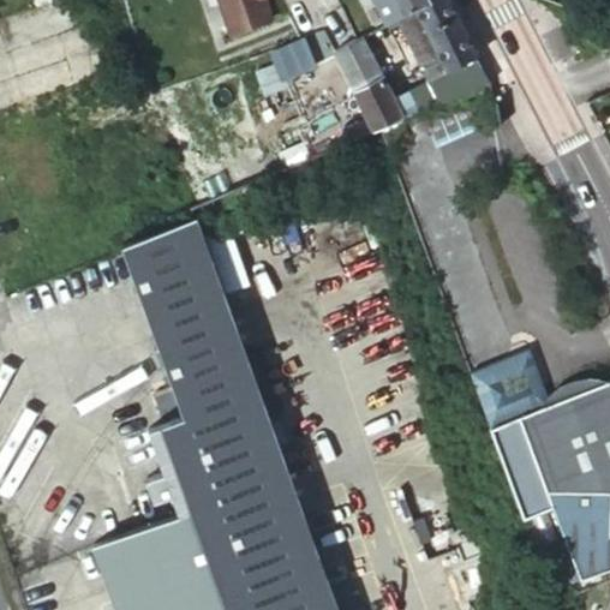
[(220,0),(232,34),(271,21),(264,0),(220,0)]
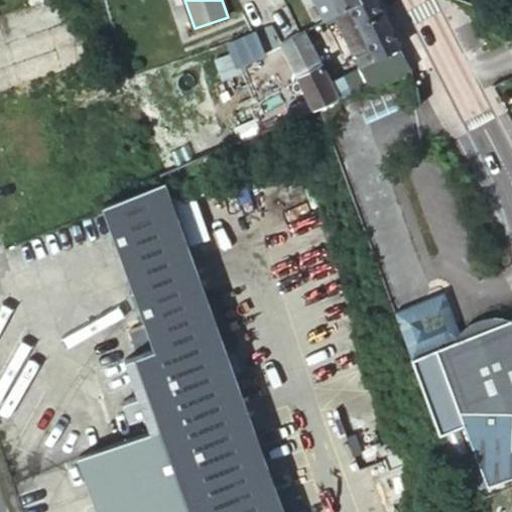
[(312,0),(297,8),(309,33),(334,21),(340,18),(374,0),(312,0)]
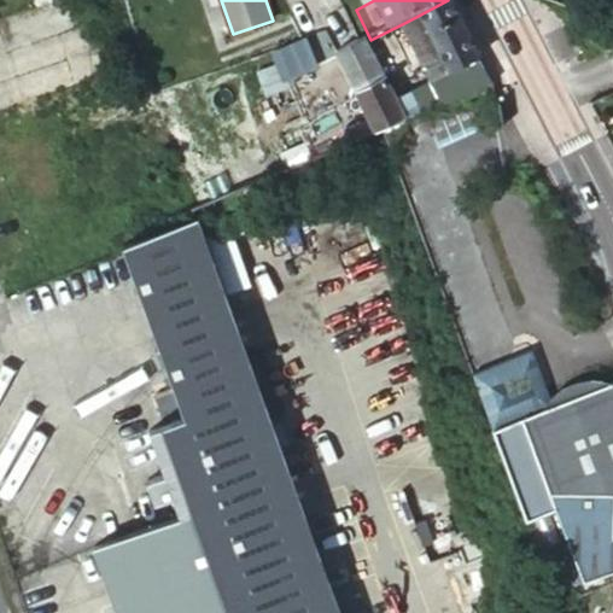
[(450,0),(448,0),(407,22),(426,62),(442,54),(450,73),(479,58),(450,0)]
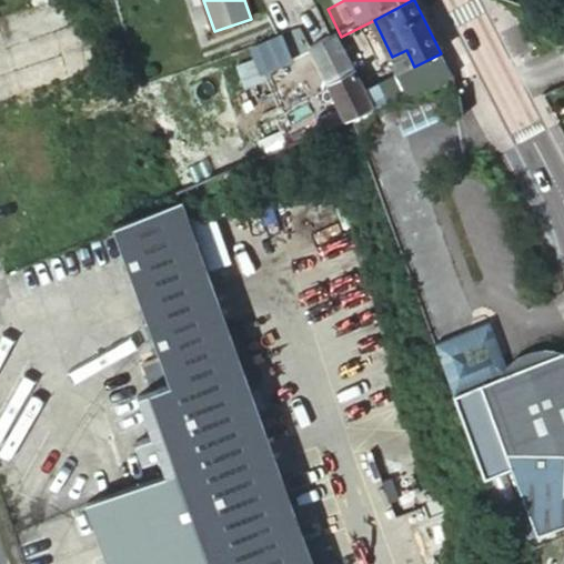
[(341,37),(335,39),(358,83),(390,67),(368,23),(341,37)]
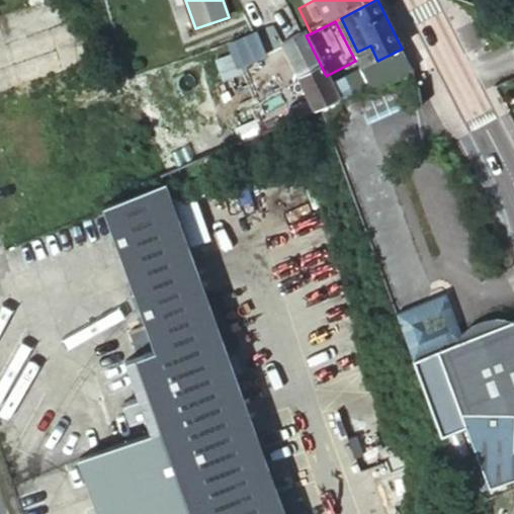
[(316,112),(335,104),(340,102),(331,85),(326,76),(306,35),(283,47),(311,102),(316,112)]
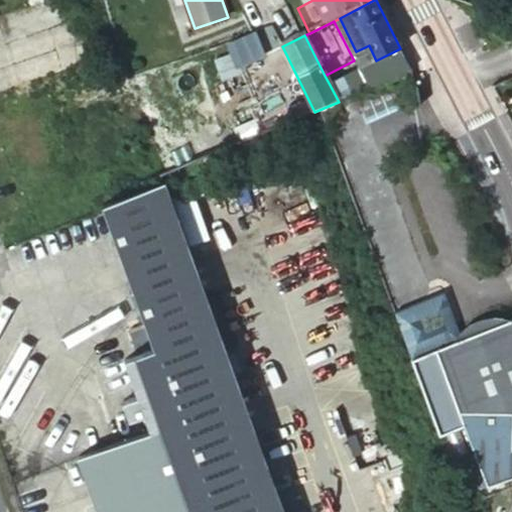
[(227,46),(237,72),(260,62),(251,37),(227,46)]
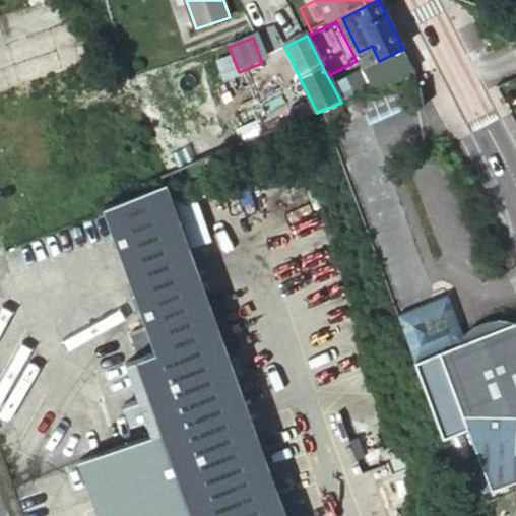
[(413,73),(415,72),(403,49),(379,61),(385,72),(390,82),(413,73)]
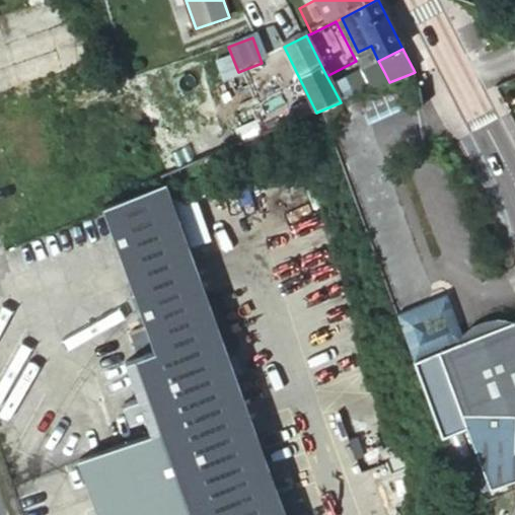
[(341,102),(361,94),(371,90),(362,70),(332,85),(341,102)]
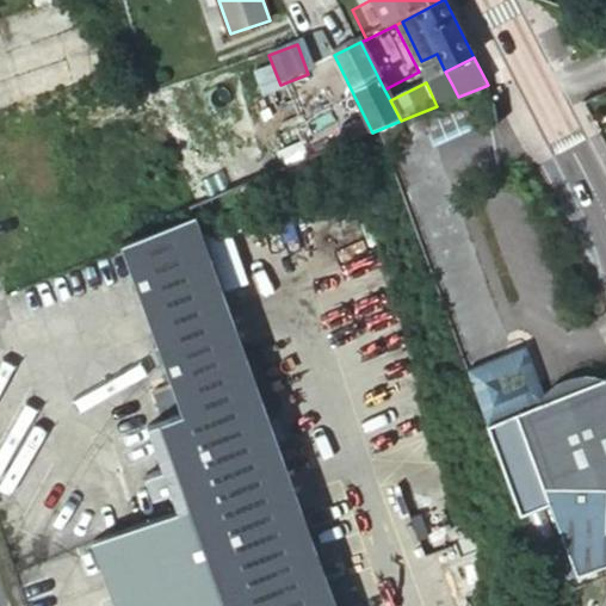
[(458,97),(452,85),(434,96),(440,105),(458,97)]
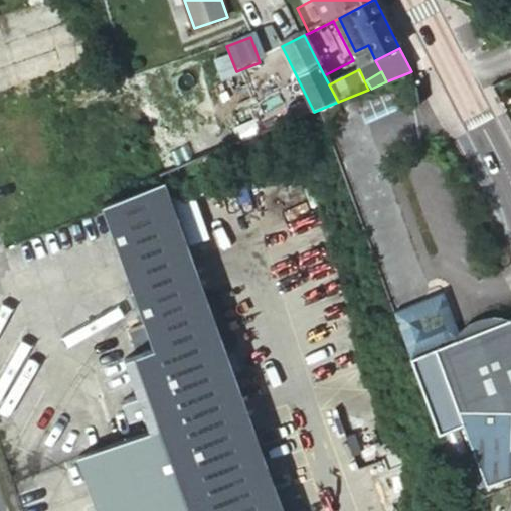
[(358,94),(364,110),(411,90),(409,72),(386,81),(371,89),(368,90),(358,94)]
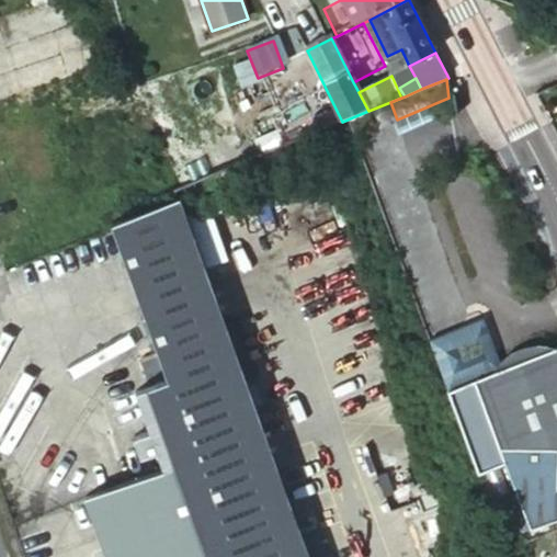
[(368,111),(363,113),(370,132),(389,123),(397,120),(390,102),(368,111)]
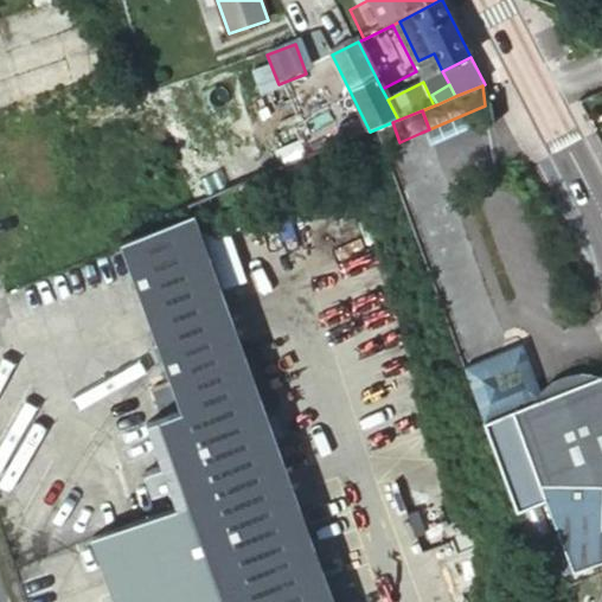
[(370,132),(364,120),(344,128),(348,141),(370,132)]
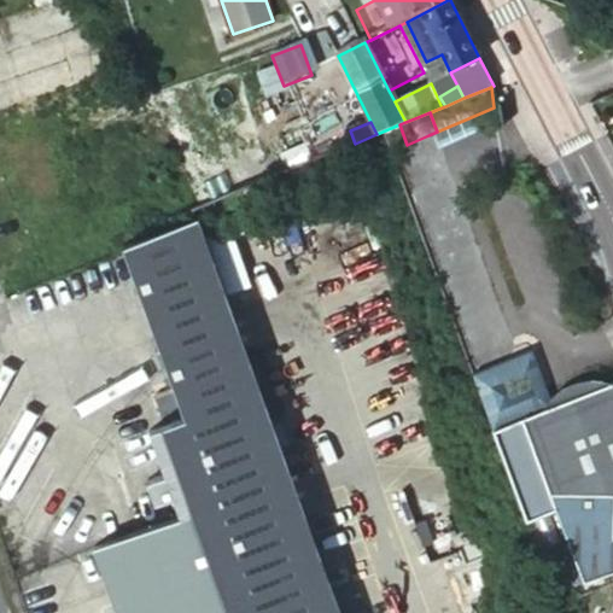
[(95,550),(117,612),(337,612),(202,223),(127,249),(187,422),(152,435),(167,478),(149,485),(156,507),(175,502),(182,521),(95,550)]
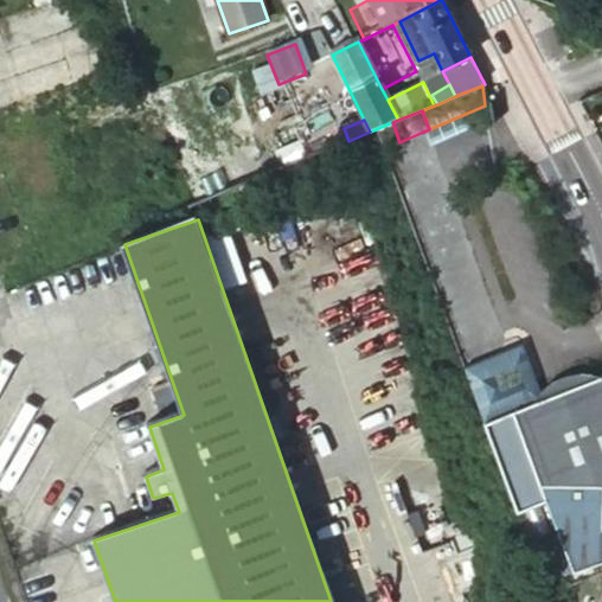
[(531,403),(510,412),(520,441),(551,531),(564,570),(601,561),(601,372),(596,376),(594,375),(577,375),(572,375),(568,376),(564,377),(561,379),(555,380),(559,391),(531,403)]
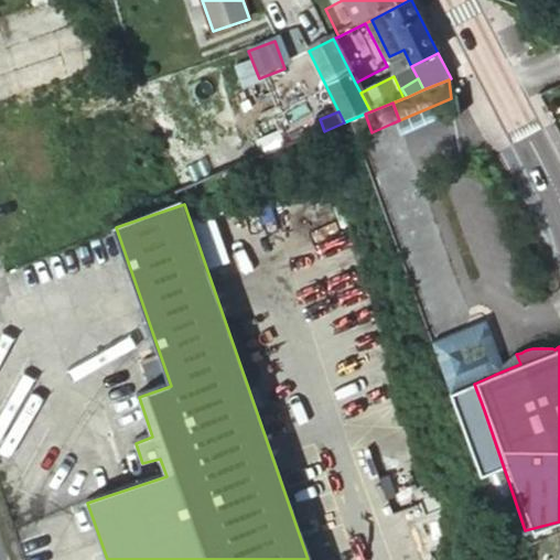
[(496,373),(494,375),(520,364),(516,354),(515,355),(510,358),(506,362),(502,365),(497,369),(496,373)]
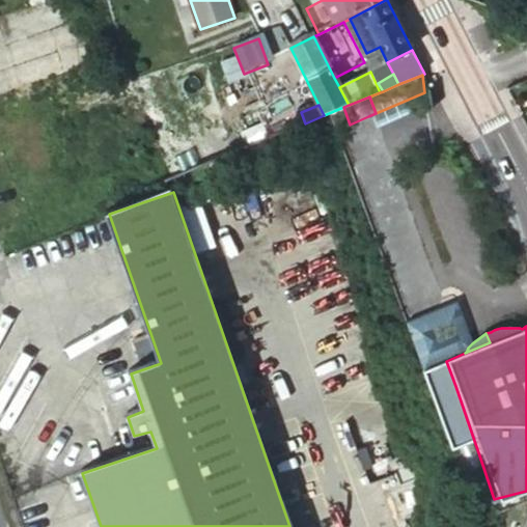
[(494,499),(482,465),(478,466),(481,475),(476,475),(481,501),(494,499)]
